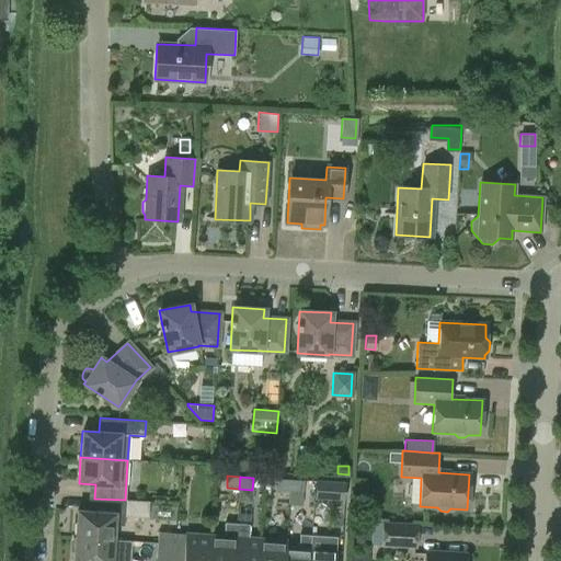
[(288,491),(289,479),(277,479),(276,491),(288,491)]
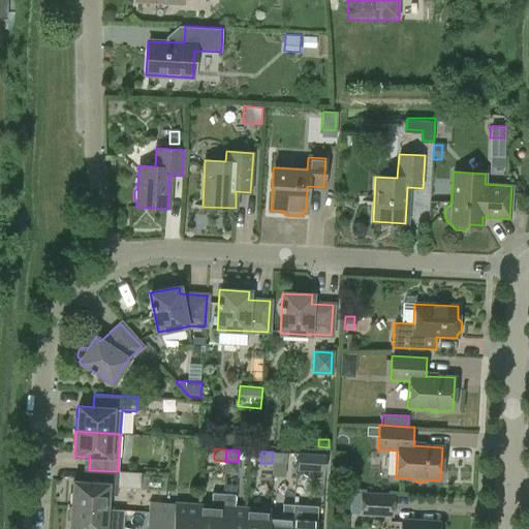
[(273,452),(272,463),(286,464),(286,453),(273,452)]
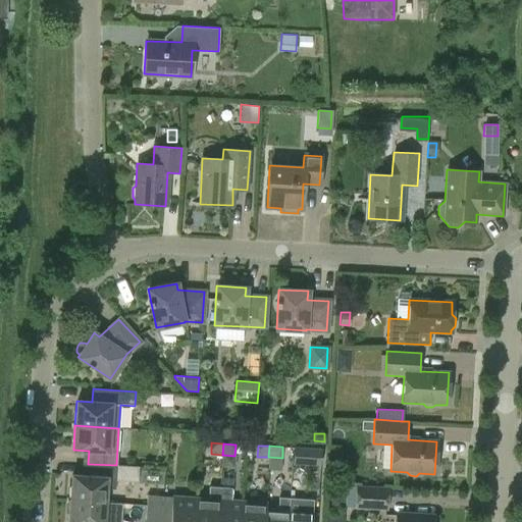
[(292,462),(321,464),(322,450),(320,450),(293,448),(292,462)]
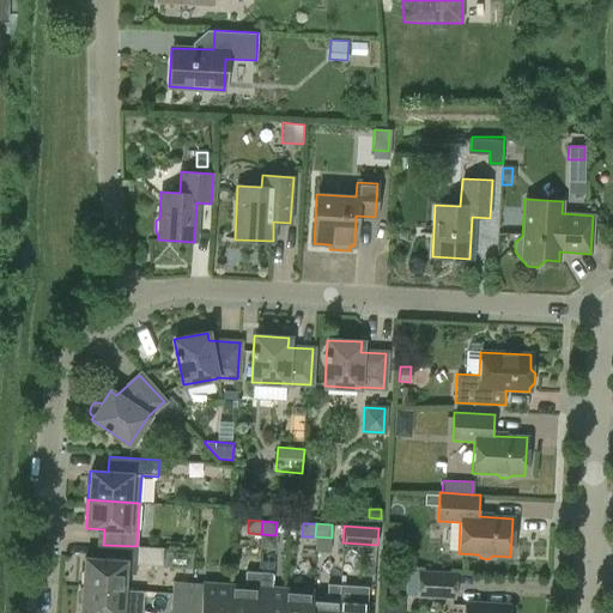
[(82,587),(123,589),(125,574),(134,575),(135,564),(162,566),(163,548),(137,546),(103,545),(102,559),(84,558),(82,587)]
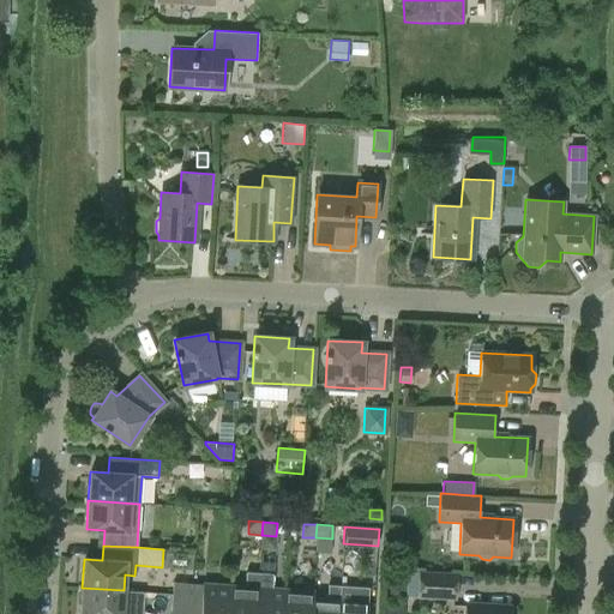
[(417,597),(456,601),(458,573),(420,571),(417,597)]
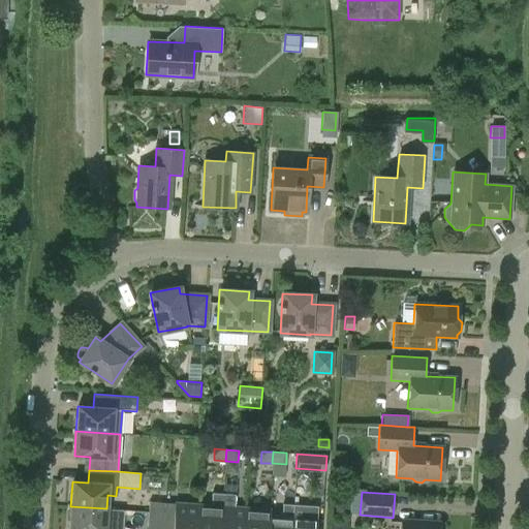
[(197,504),(195,528),(219,528),(222,506),(222,493),(212,493),(211,505),(197,504)]
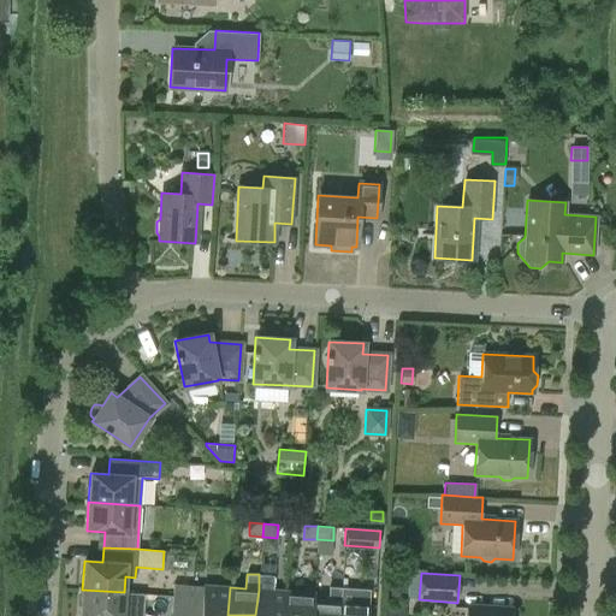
[(255,615),(283,615),(286,592),(273,591),(273,575),(259,574),(259,590),(255,615)]
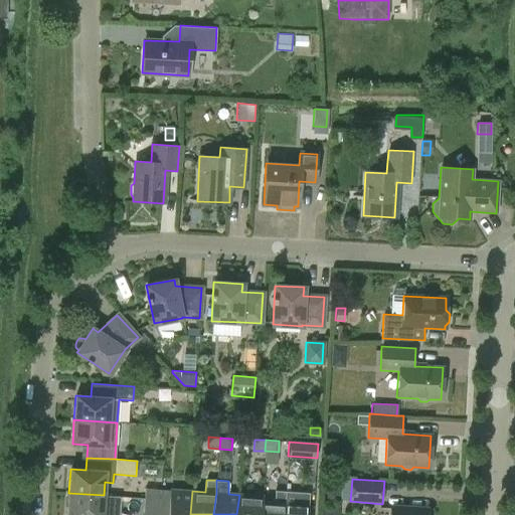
[(327,499),(335,499),(340,494),(340,486),(327,486),(327,499)]
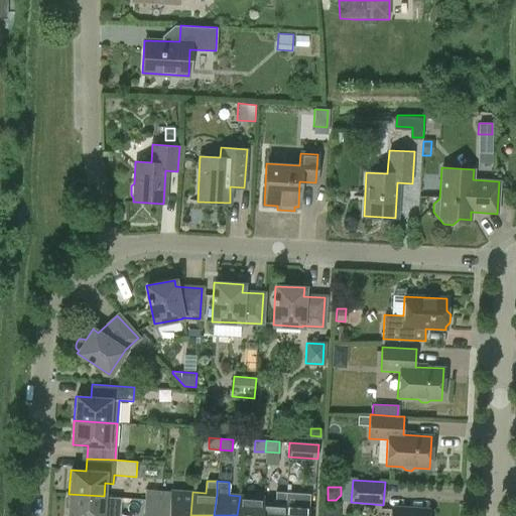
[(155,515),(157,491),(144,490),(142,515),(155,515)]
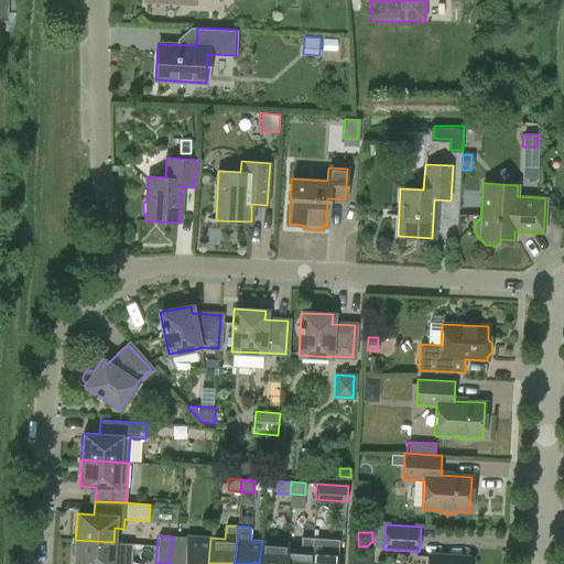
[(208,563),(210,538),(185,535),(186,538),(172,537),(170,563),(208,563)]
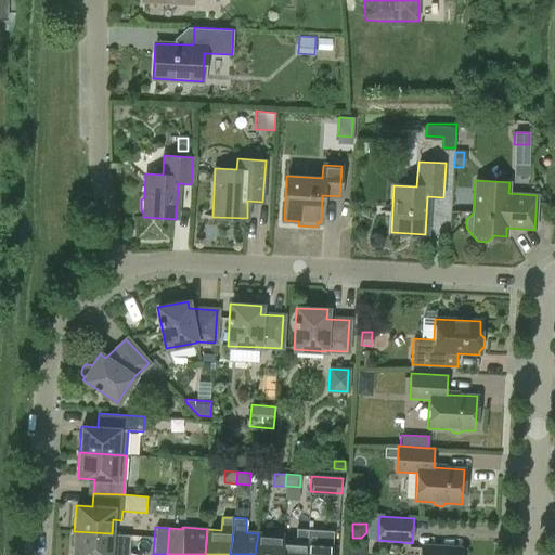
[(295,542),(281,541),(280,554),(305,554),(307,542),(307,529),(296,528),(295,542)]
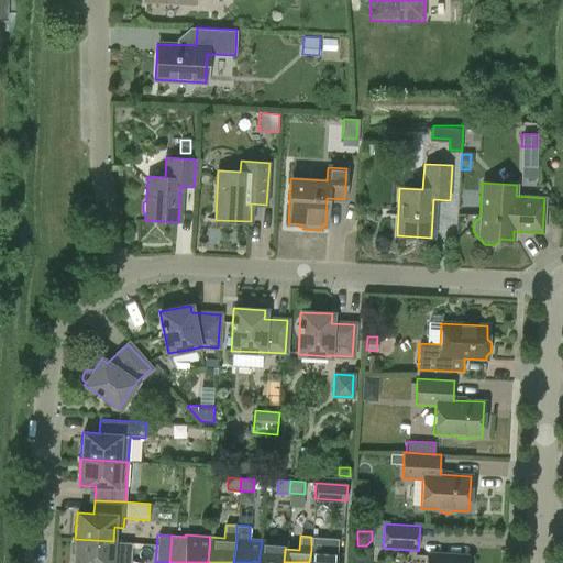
[(311,550),(309,562),(335,562),(337,553),(338,539),(311,537),(311,550)]
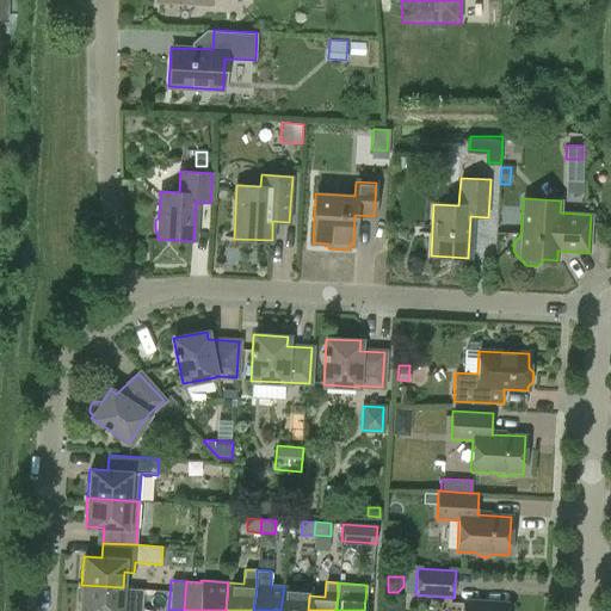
[(121,610),(123,587),(81,585),(79,610),(121,610)]
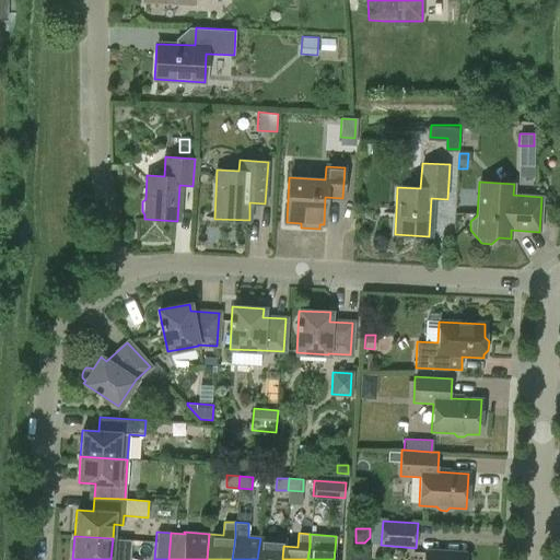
[(260,538),(257,559),(282,559),(284,539),(260,538)]
